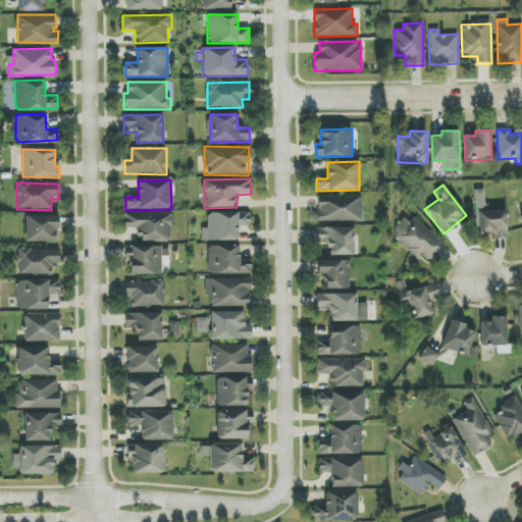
[(484,191),(476,191),(478,238),(508,237),(507,210),(484,211),(484,191)]
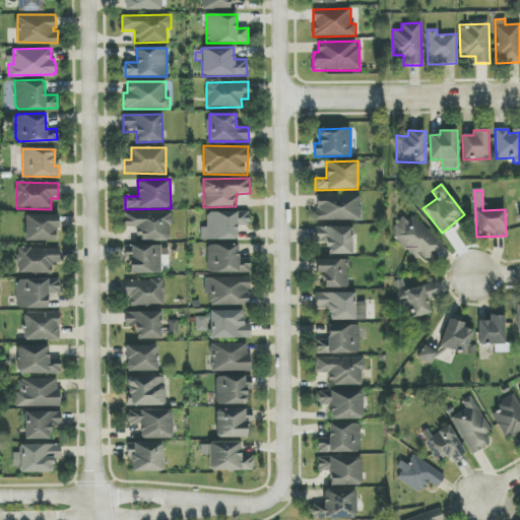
[(360,220),(360,194),(317,194),(317,220),(360,220)]
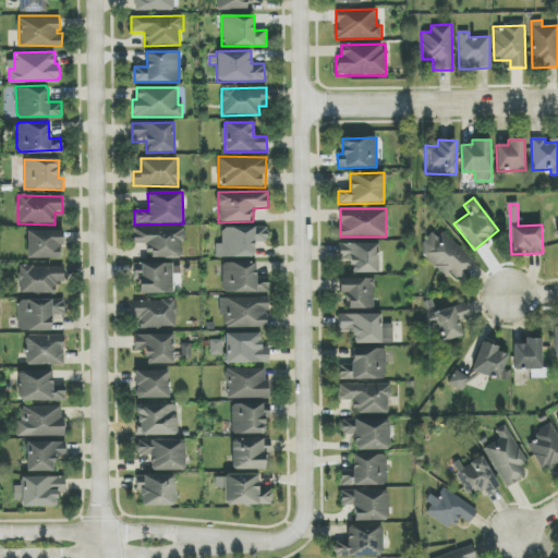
[(267,227),(221,228),(222,244),(215,244),(215,258),(254,257),(254,244),(267,244),(267,227)]
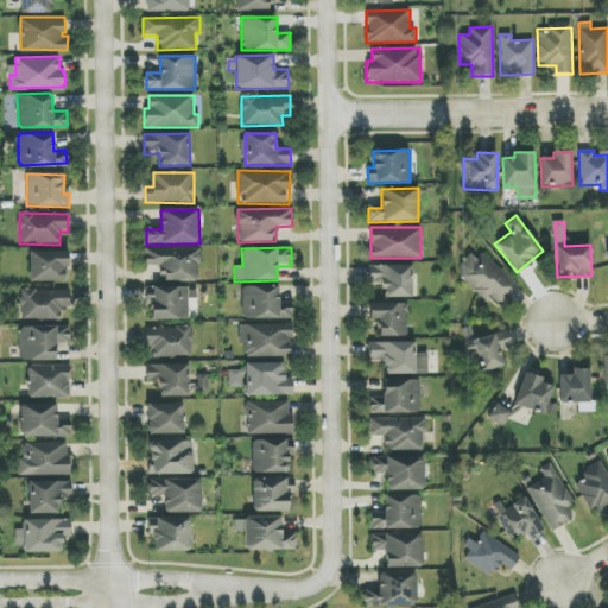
[(163,282),(200,282),(200,249),(145,248),(145,266),(163,266),(163,282)]
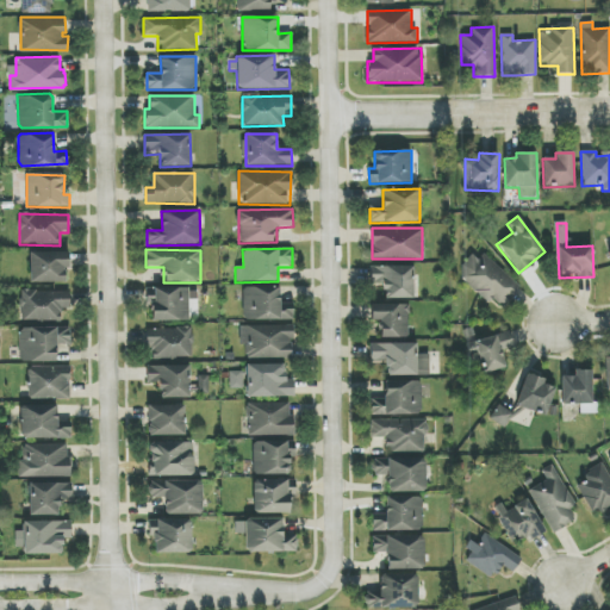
[(30,253),(30,284),(66,282),(64,269),(69,269),(68,251),(30,253)]
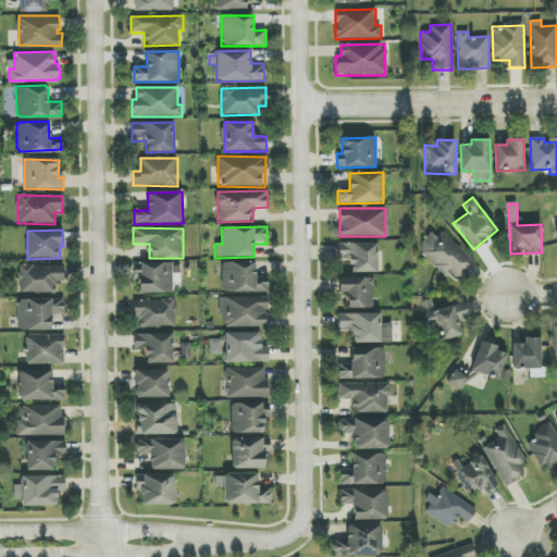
[(474,263),(444,232),(436,238),(432,233),(417,248),(445,276),(449,271),(457,280),(474,263)]
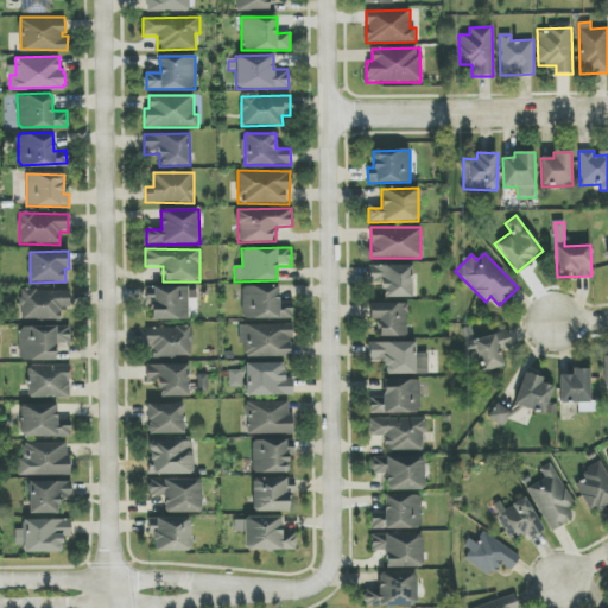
[(412,297),(412,265),(369,266),(369,285),(382,284),(382,298),(412,297)]
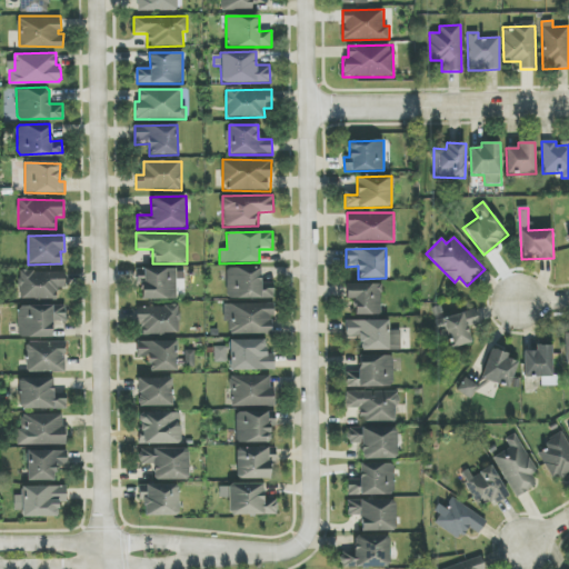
[(273,298),(273,283),(261,283),(261,267),(227,268),(227,299),(273,298)]
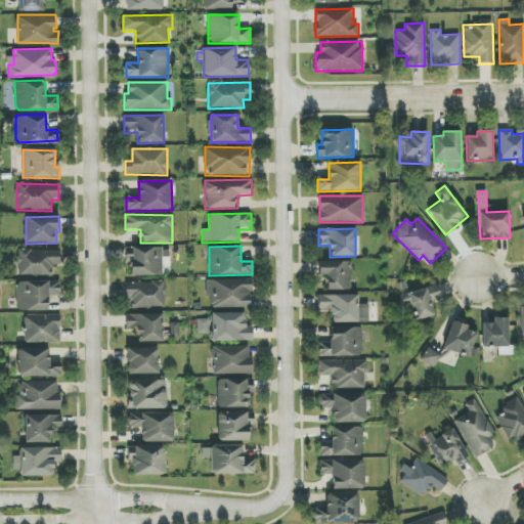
[(162,276),(162,248),(125,248),(125,262),(130,262),(130,276),(162,276)]
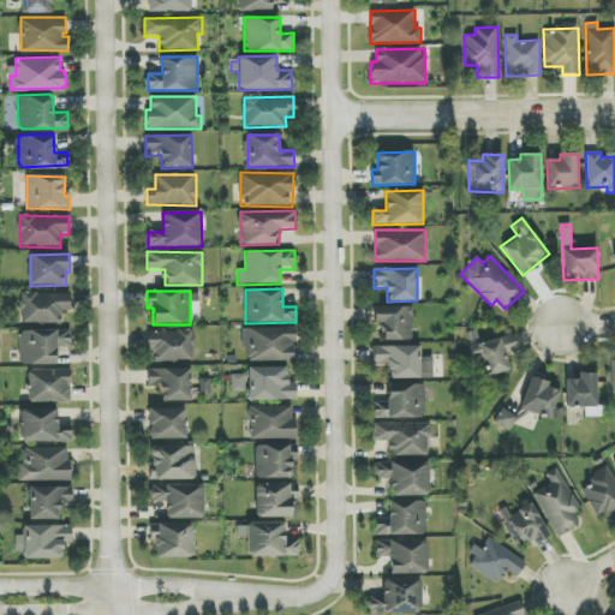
[(22,324),(61,323),(61,311),(70,311),(70,293),(22,294),(22,324)]
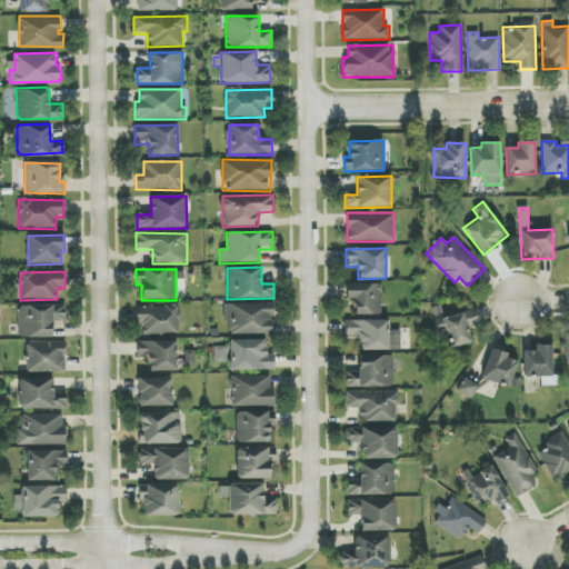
[(381,315),(381,283),(346,285),(346,299),(353,299),(355,316),(381,315)]
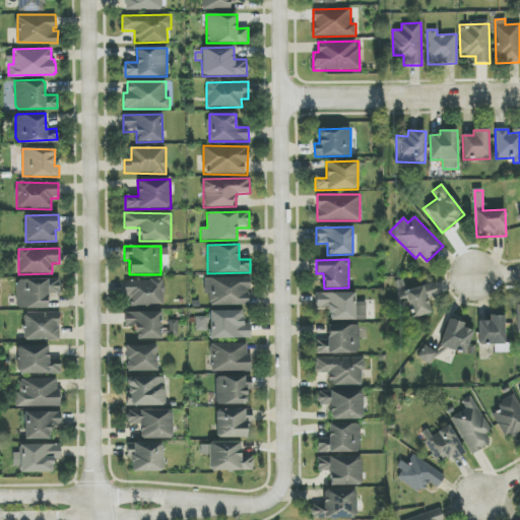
[(249,278),(204,277),(204,295),(209,295),(209,306),(248,306),(249,278)]
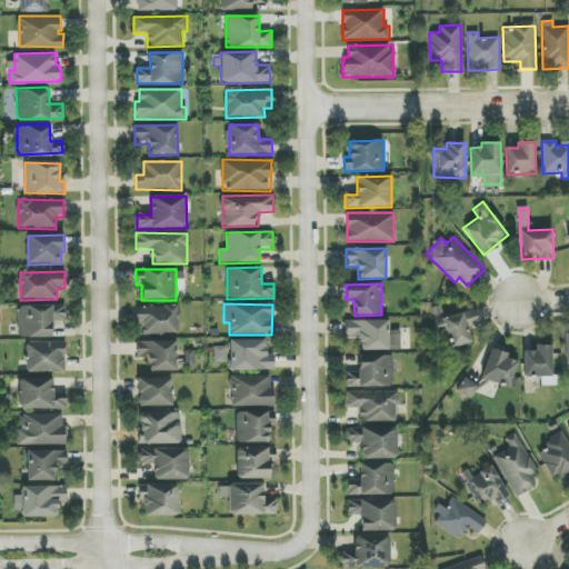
[(65,306),(18,307),(19,338),(52,338),(52,320),(66,319),(65,306)]
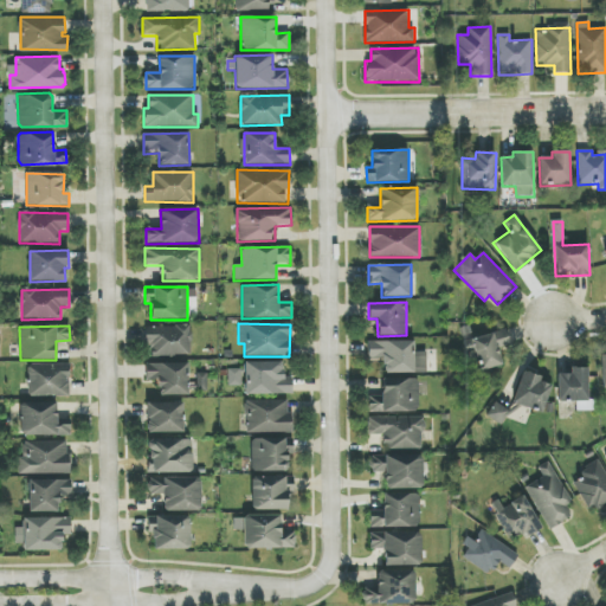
[(192,356),(191,327),(144,327),(144,348),(152,348),(152,356),(192,356)]
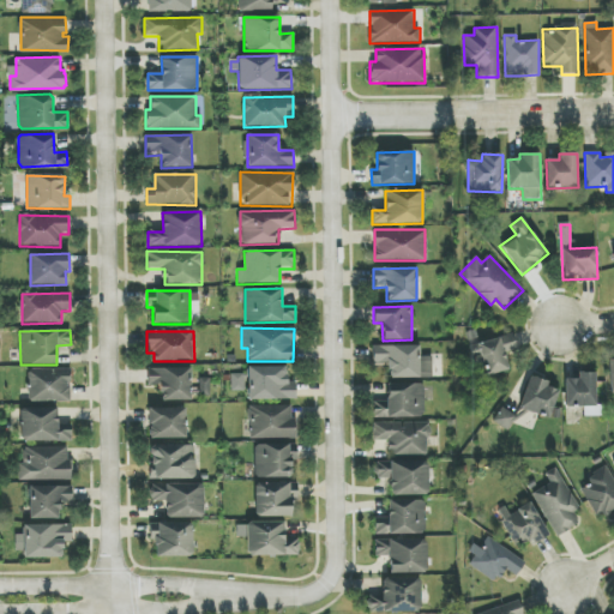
[(487,377),(510,369),(504,354),(518,350),(512,333),(477,344),(487,377)]
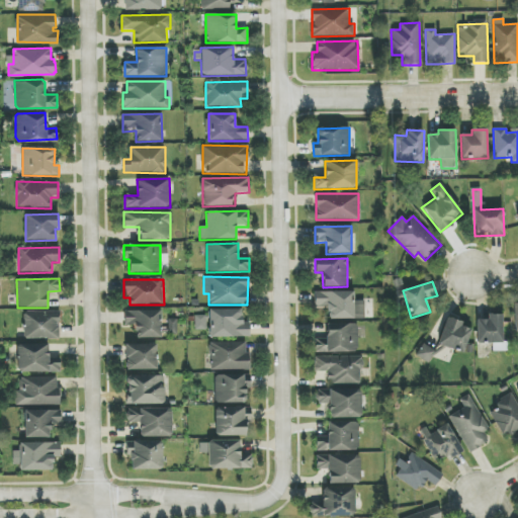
[(364,319),(364,300),(353,301),(353,291),(314,292),(314,309),(327,309),(328,320),(364,319)]
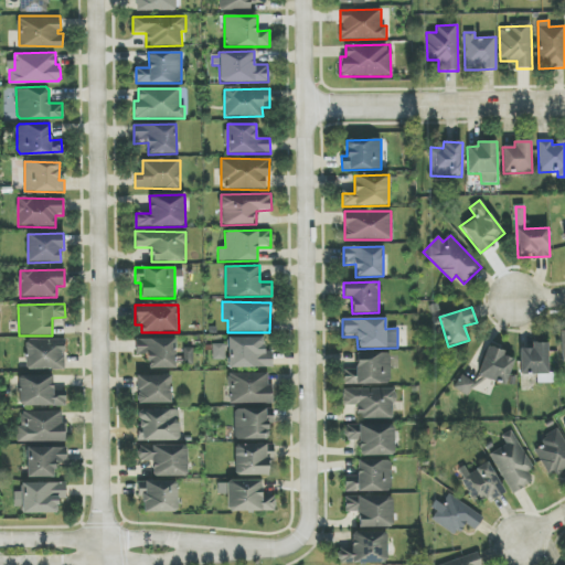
[(264,338),(227,338),(227,344),(212,344),(212,360),(227,360),(227,369),(273,368),(272,352),(264,352),(264,338)]
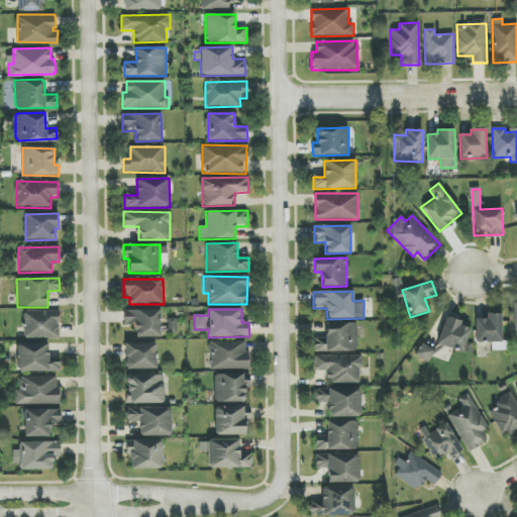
[(135,338),(161,337),(161,310),(125,310),(125,325),(135,325),(135,338)]
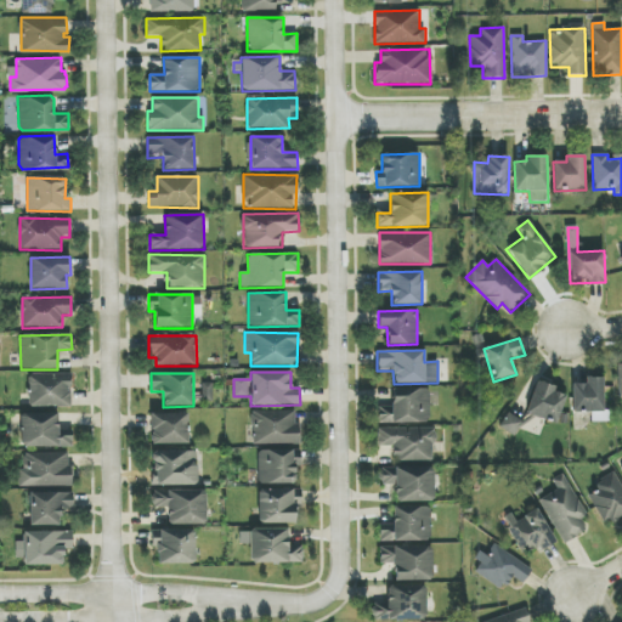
[(72,375),(29,374),(28,407),(71,407),(72,375)]
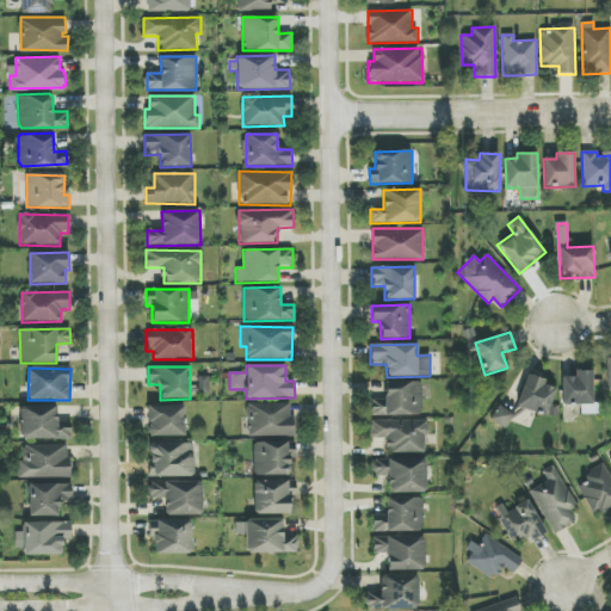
[(562,378),(562,406),(593,405),(593,371),(574,371),(575,377),(562,378)]
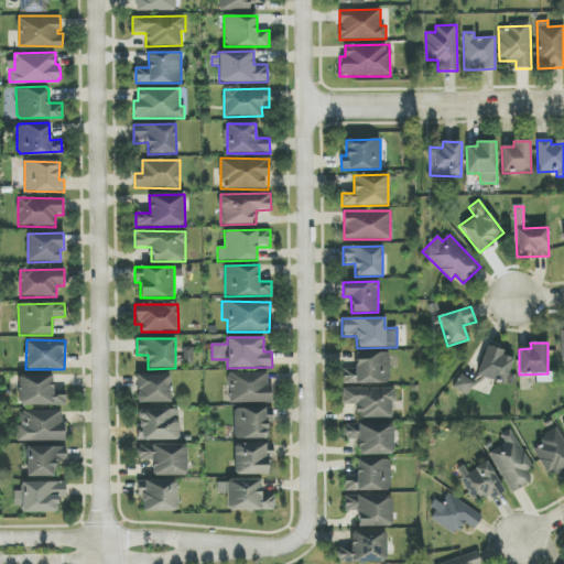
[(505,384),(514,356),(487,347),(477,375),(505,384)]
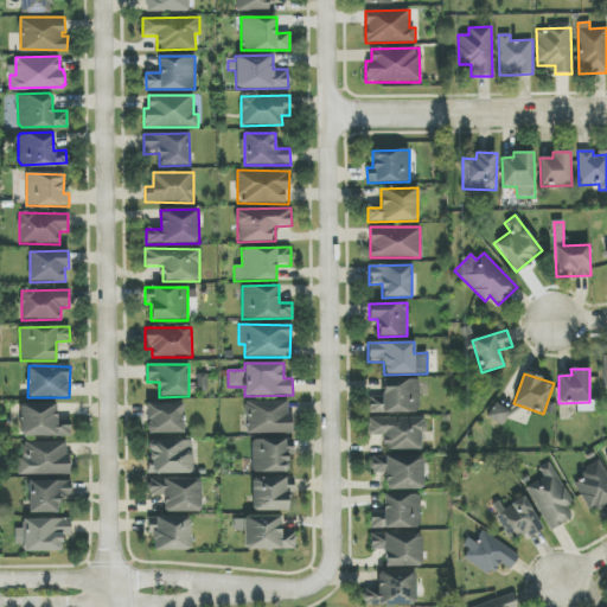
[(370,414),(420,413),(419,379),(382,381),(382,404),(370,404),(370,414)]
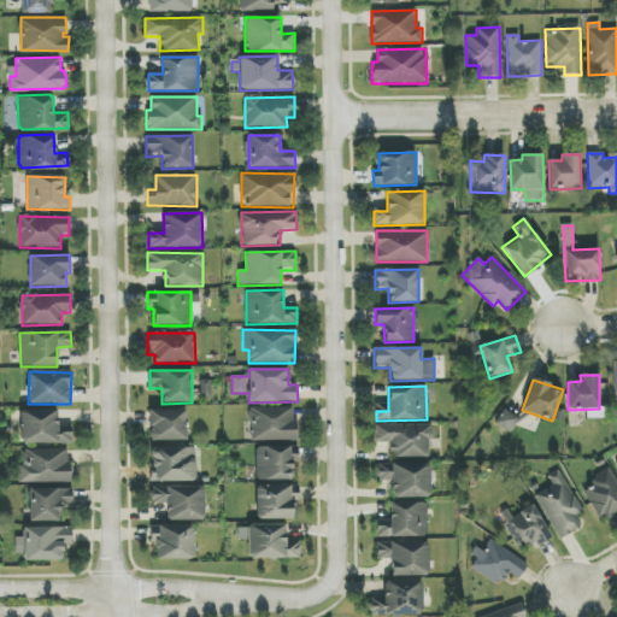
[(294,407),(250,409),(251,441),(295,441),(294,407)]
